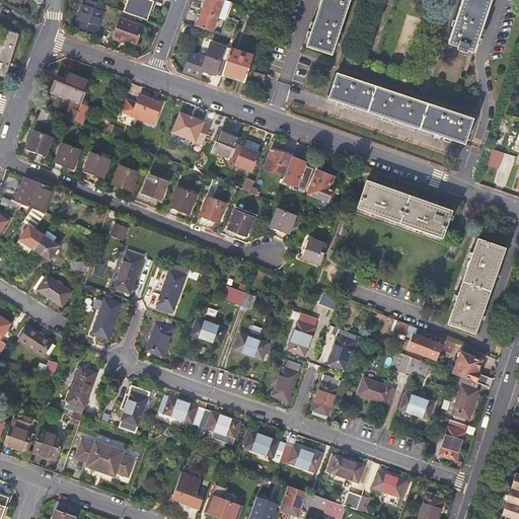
[(95,33),(105,7),(102,5),(87,0),(84,6),(82,5),(75,26),(95,33)]
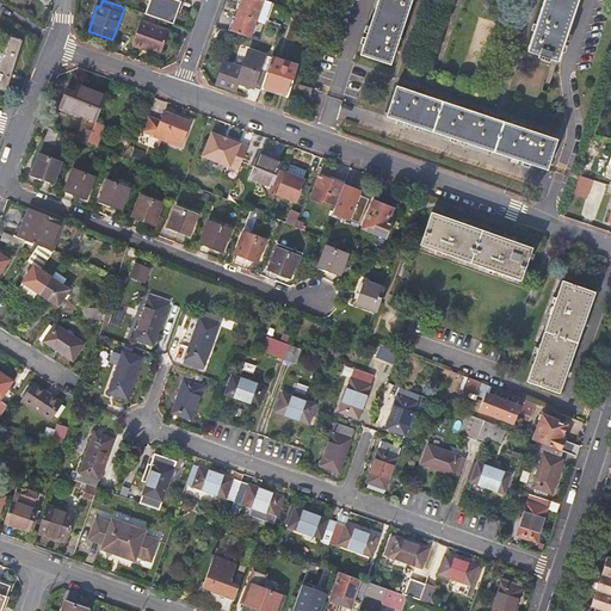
[(148,0),(148,4),(152,5),(147,17),(159,20),(172,25),(178,6),(180,1),(174,0),(148,0)]
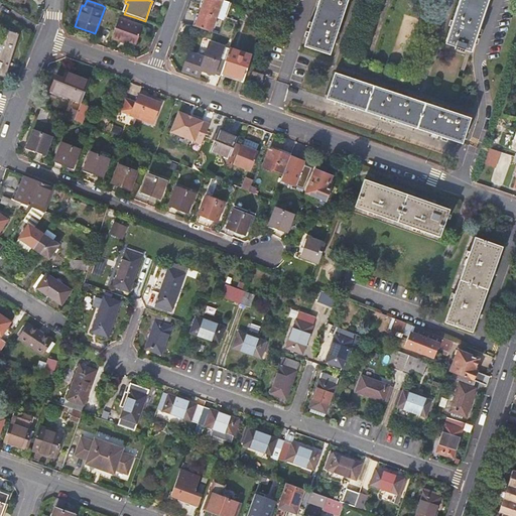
[(196,17),(192,27),(232,40),(237,23),(216,15),(222,0),(220,0),(201,0),(201,3),(203,4),(198,18),(196,17)]
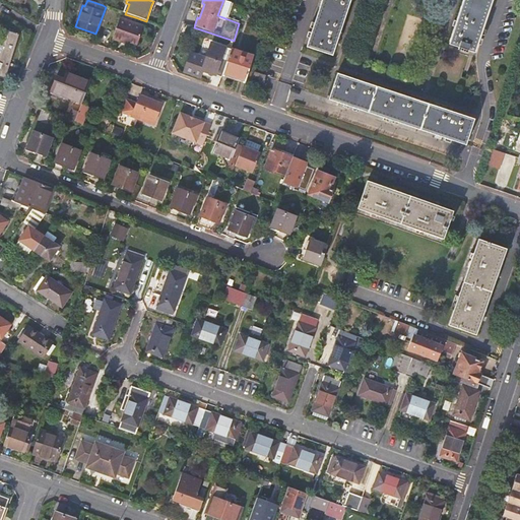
[(351,0),(322,0),(315,23),(307,47),(333,56),(351,0)]
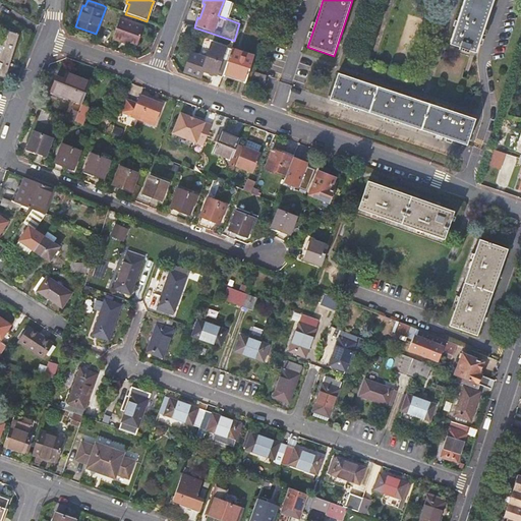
[(464,0),(450,45),(459,48),(459,51),(468,53),(469,51),(475,53),(482,31),(493,0),(464,0)]
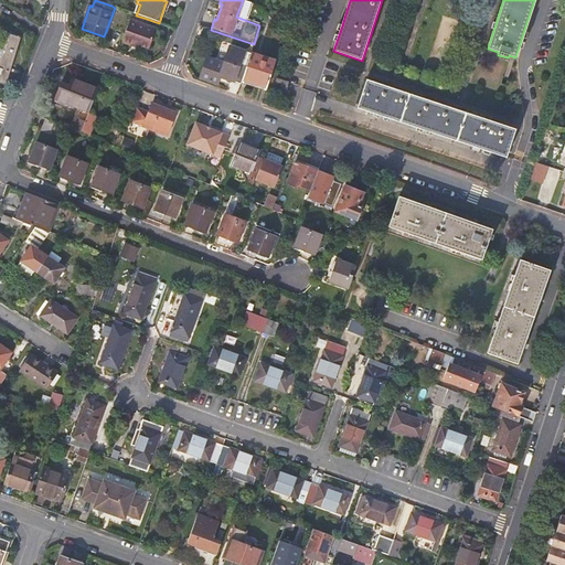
[(134,14),(132,13),(121,43),(131,46),(132,44),(138,46),(148,49),(156,29),(145,25),(147,19),(136,16),(134,14)]
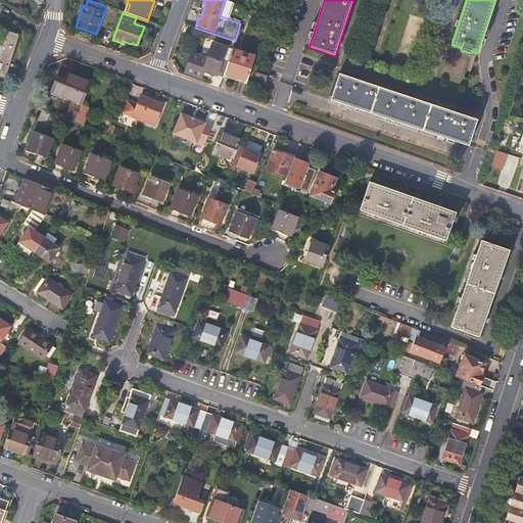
[(0,75),(3,77),(17,34),(0,28),(0,75)]
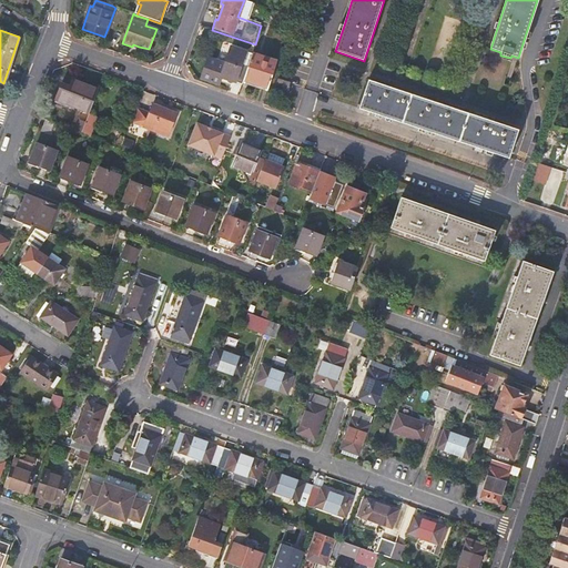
[(243,81),(252,54),(231,48),(224,63),(209,58),(201,79),(217,84),(221,78),(242,85),(243,83),(243,81)]
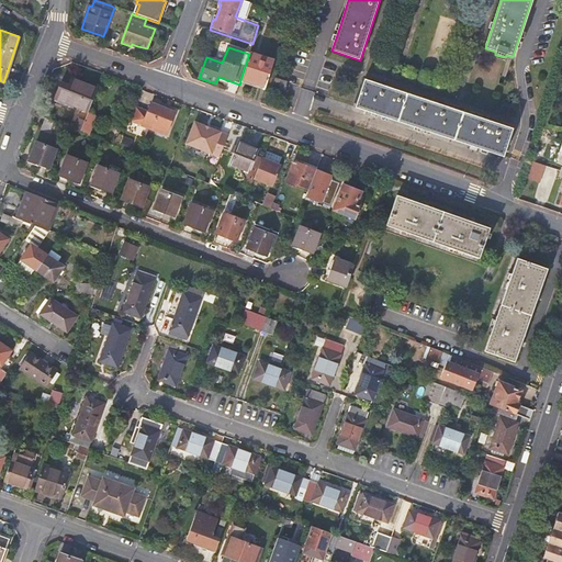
[(270,62),(249,54),(240,80),(266,88),(274,60),(271,58),(270,62)]
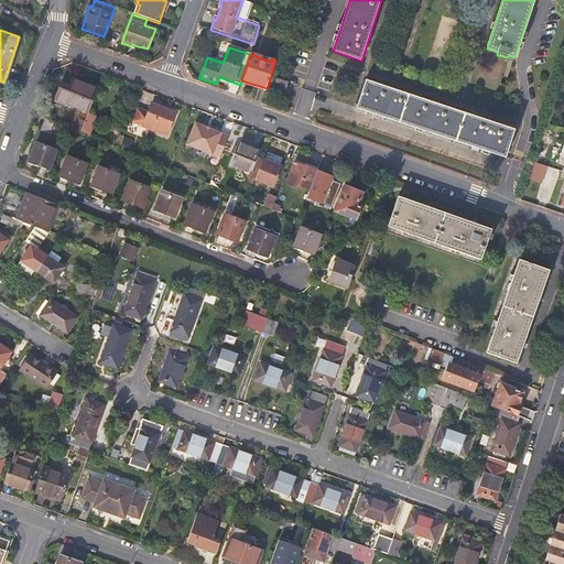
[(278,77),(274,88),(284,93),(288,82),(278,77)]
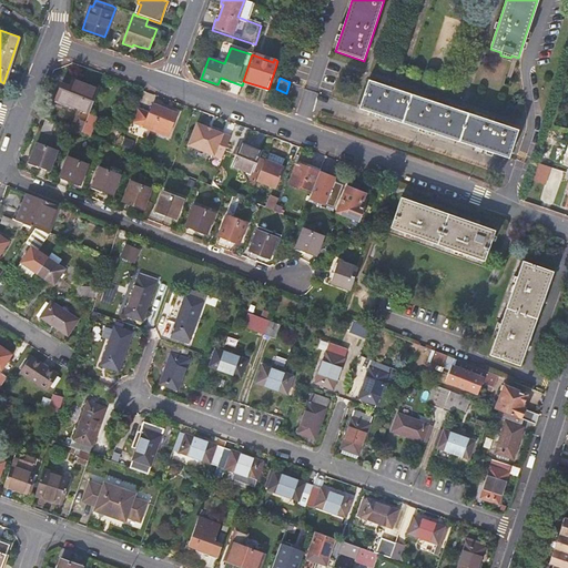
[(89,113),(98,90),(72,80),(69,87),(62,83),(56,100),(89,113)]
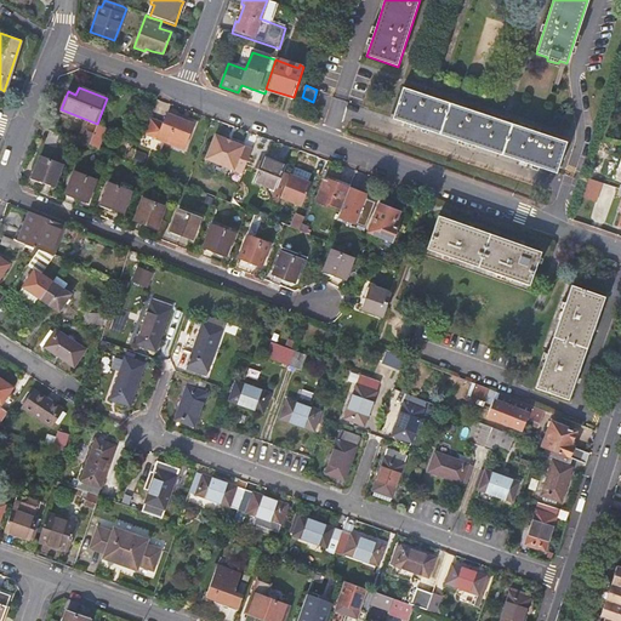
[(266,91),(292,101),(294,97),(266,89),(266,91)]
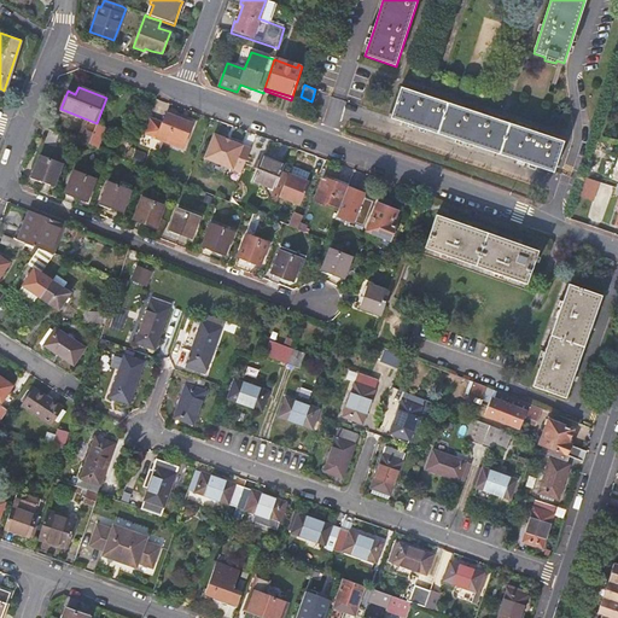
[(401,88),(390,118),(553,173),(563,143),(538,134),(477,114),(431,98),(401,88)]
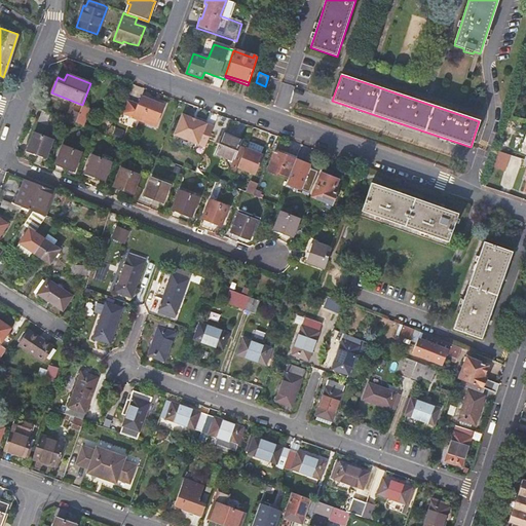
[(126,99),(121,113),(154,128),(163,106),(142,97),(139,104),(126,99)]
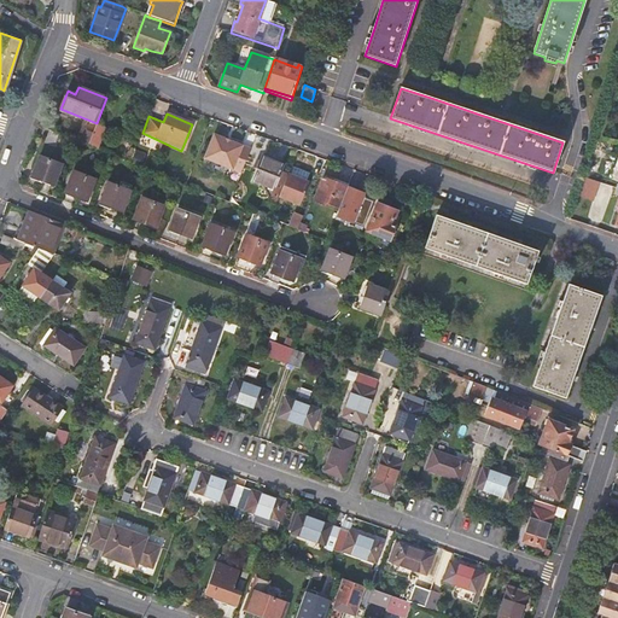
[(71,139),(50,130),(45,143),(66,150),(71,139)]
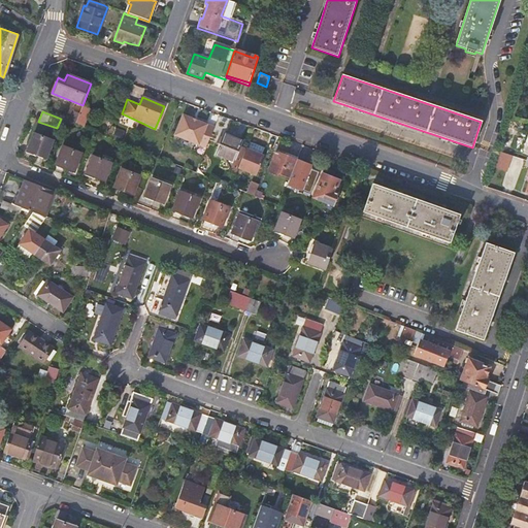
[(63,120),(66,121),(75,124),(75,123),(79,113),(73,111),(72,116),(66,112),(63,120)]
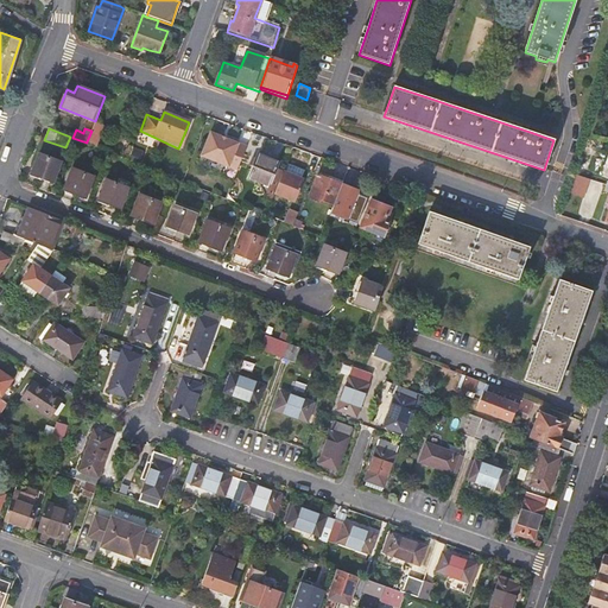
[(92,131),(87,141),(95,144),(99,134),(92,131)]
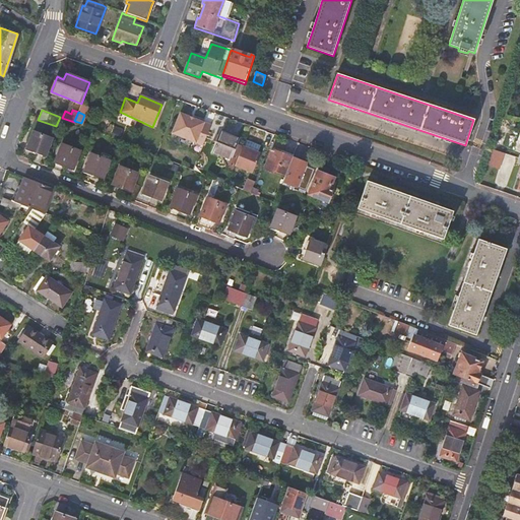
[(173,133),(203,145),(211,126),(181,113),(173,133)]
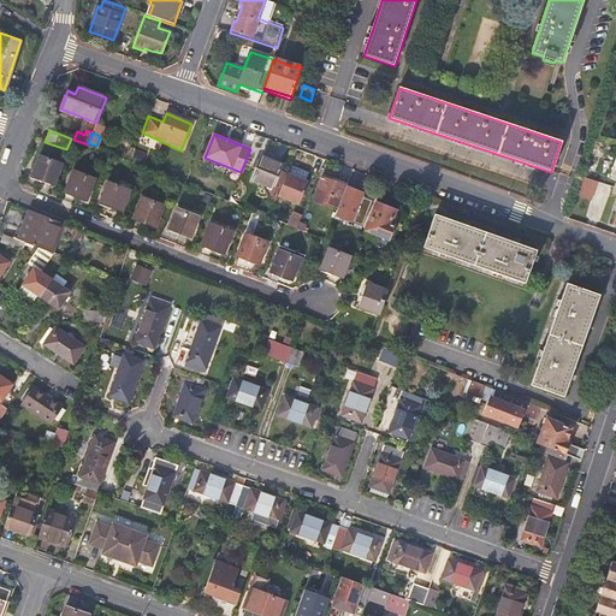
[(52,183),(54,183),(61,164),(41,155),(33,175),(43,179),(43,181),(52,184),(52,183)]
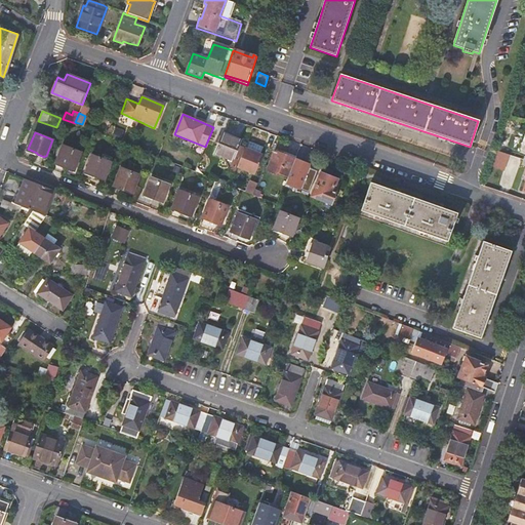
[(223,133),(214,154),(224,157),(219,166),(230,170),(229,172),(234,173),(236,168),(244,150),(244,148),(238,146),(240,140),(223,133)]
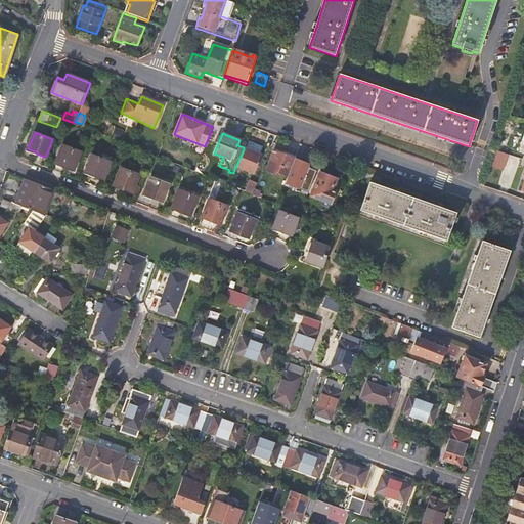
[(292,142),(287,155),(295,158),(300,145),(292,142)]
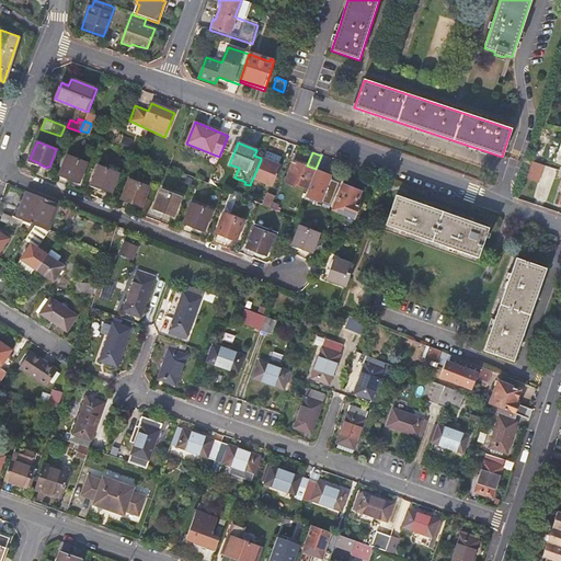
[(79,182),(87,163),(67,156),(59,174),(79,182)]
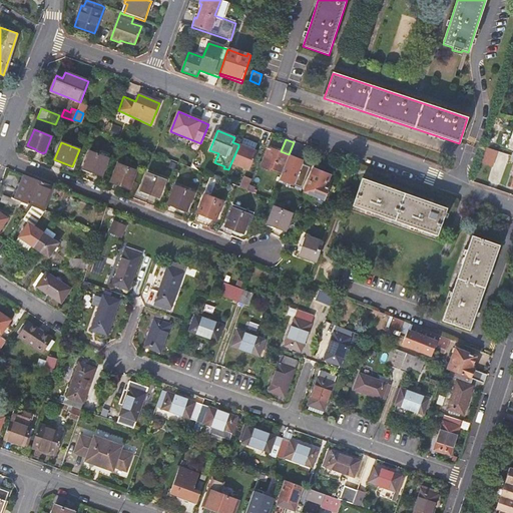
[(240,147),(253,152),(254,148),(242,143),(240,147)]
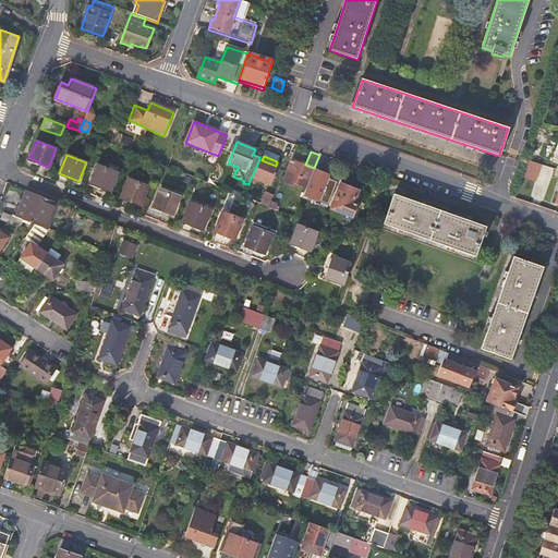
[(259,159),(251,179),(270,186),(278,168),(276,166),(262,160),(259,159)]
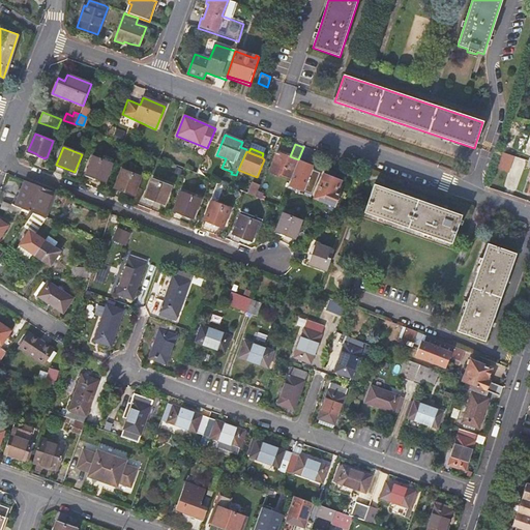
[(507,154),(500,152),(490,184),(496,186),(507,154)]
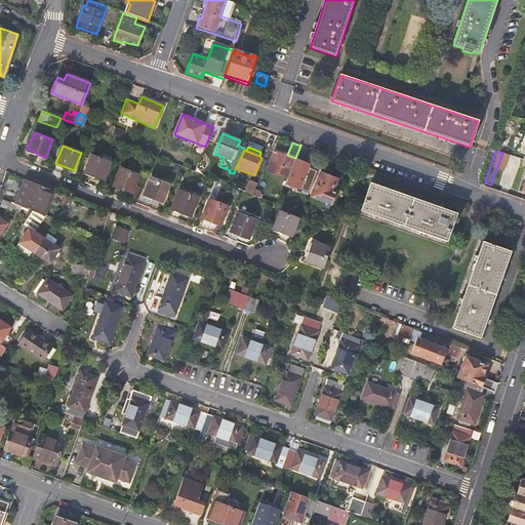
[(277,174),(287,179),(295,158),(287,155),(286,157),(275,153),(268,168),(267,172),(276,176),(277,174)]
